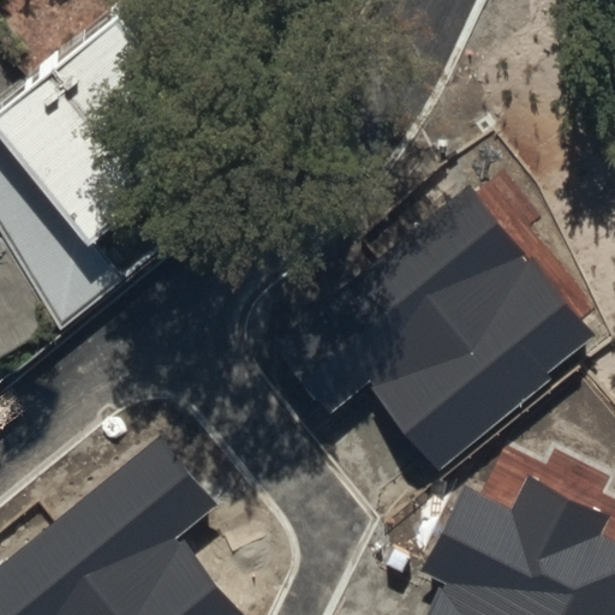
[(53,305),(124,256),(81,193),(222,71),(160,0),(78,0),(0,65),(0,82),(17,103),(0,117),(0,215),(4,221),(53,305)]
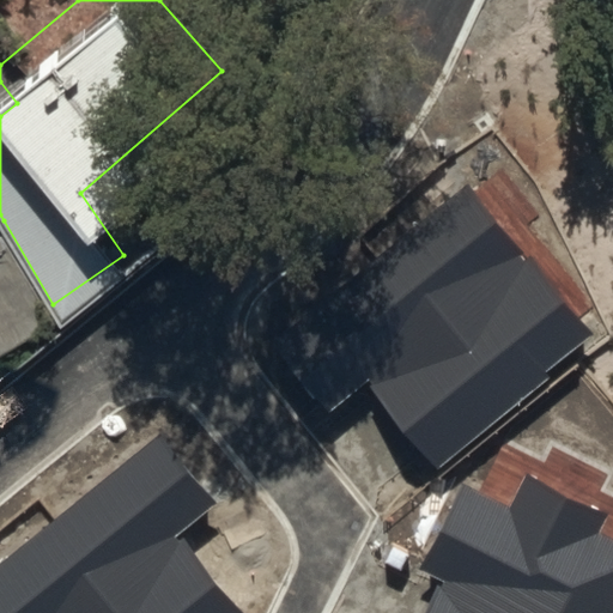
[(467,182),(277,343),(332,413),(371,380),(441,467),(598,338),(467,182)]
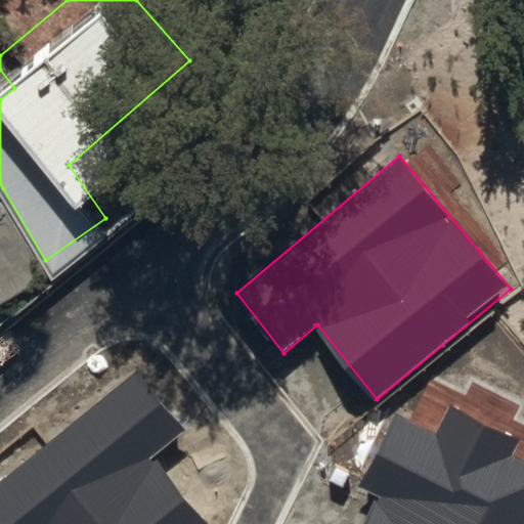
[(0,291),(45,260),(3,188),(0,189),(0,291)]
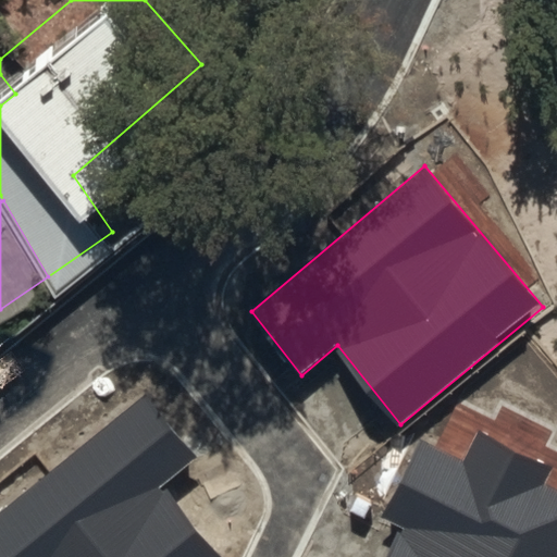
[(146,393),(0,511),(0,556),(218,556),(159,490),(197,456),(146,393)]
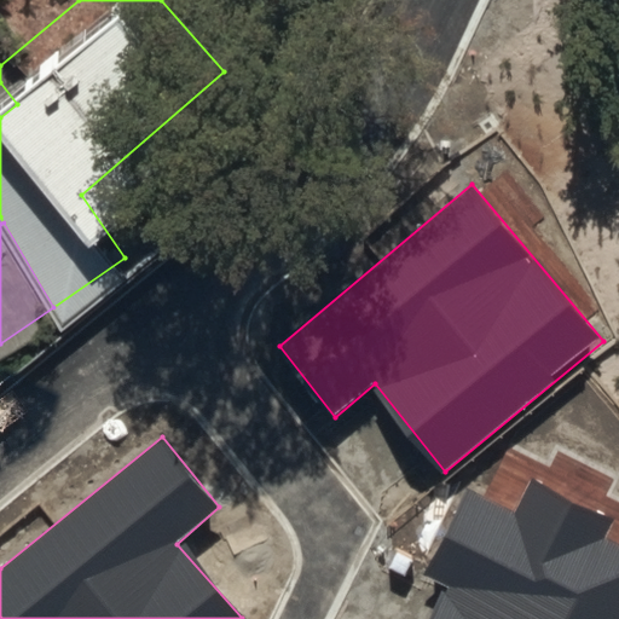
[(513,512),(467,490),(423,579),(446,591),(432,618),(618,618),(618,545),(601,537),(611,518),(530,478),(513,512)]
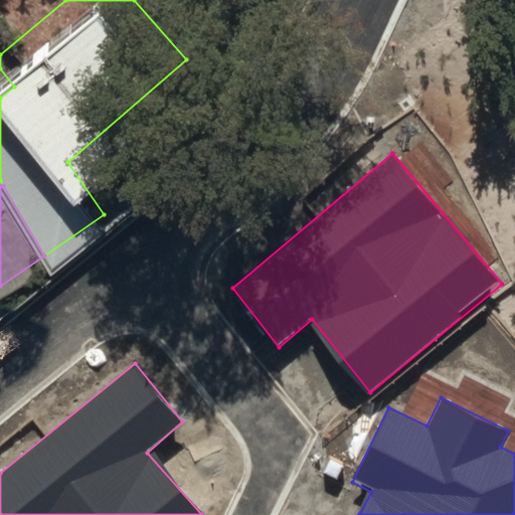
All buildings are outlined.
